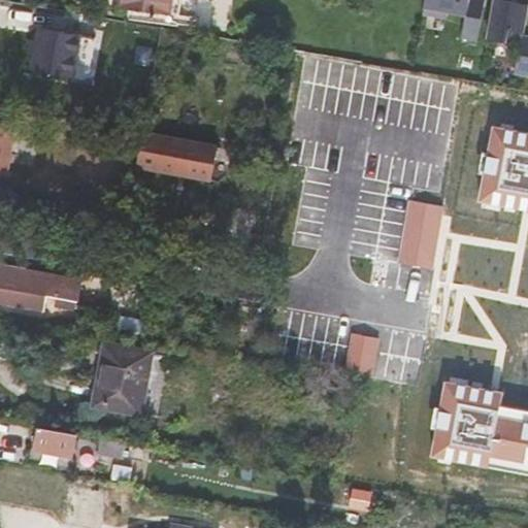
[(121,0),(121,5),(170,13),(172,0),(121,0)]
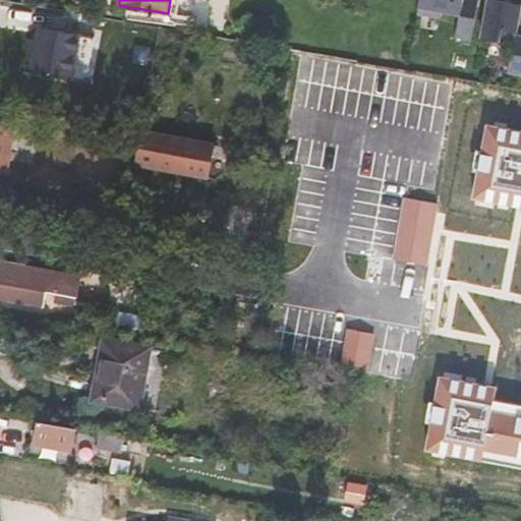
[(420,0),(418,14),(442,18),(443,11),(460,14),(456,37),(472,40),(479,0),(420,0)]
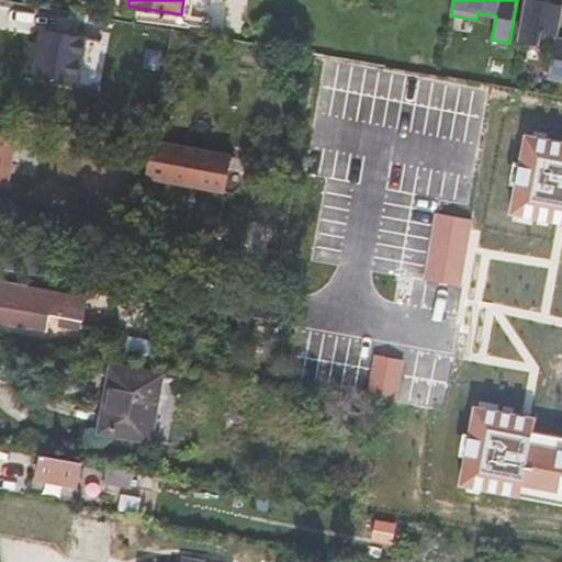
[(561,10),(561,4),(535,0),(528,0),(520,42),(554,48),(549,78),(561,79),(561,40),(557,38),(561,10)]
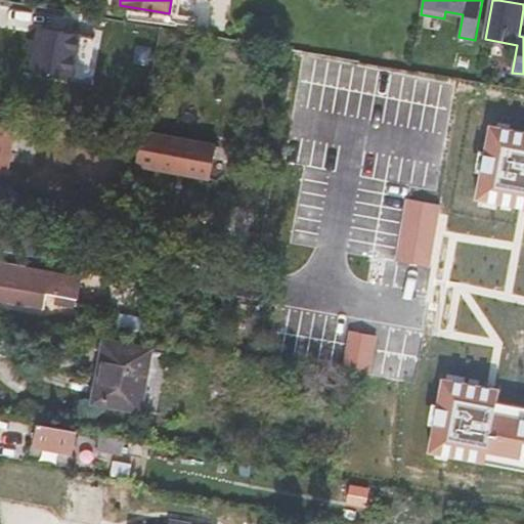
[(34,70),(86,80),(94,38),(41,29),(34,70)]
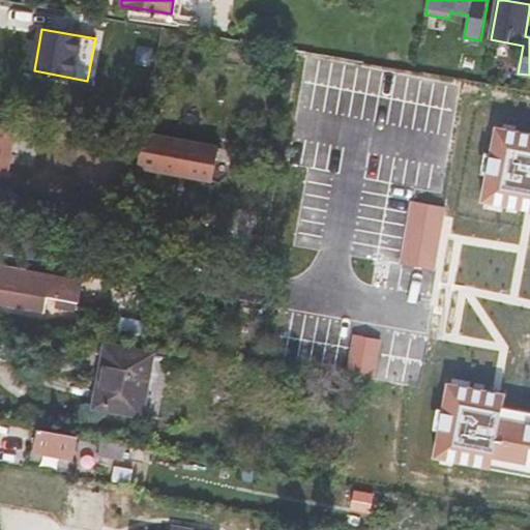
[(363,79),(364,76),(326,67),(321,97),(400,114),(406,88),(363,79)]
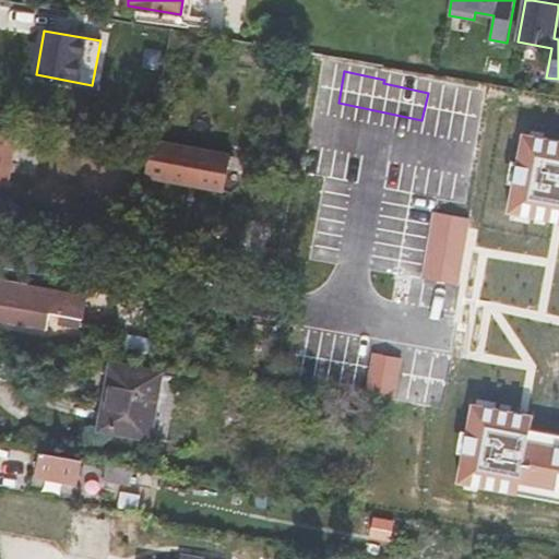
[(0,182),(6,185),(15,135),(0,132),(0,182)]
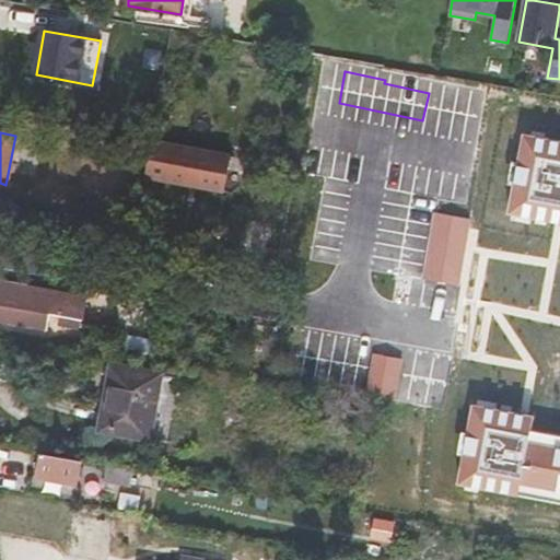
[(154,138),(147,177),(205,188),(212,148),(155,138),(154,138)]
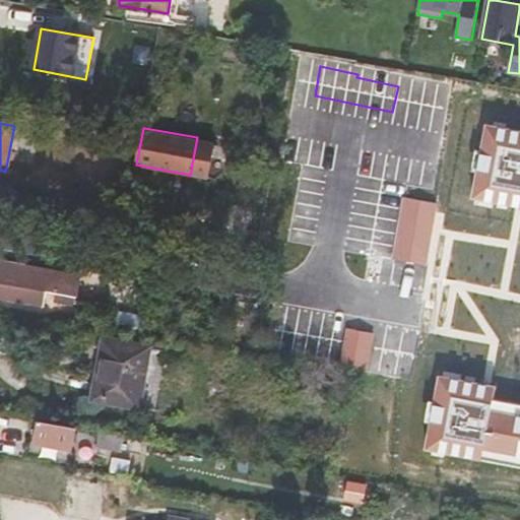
[(463,283),(509,294),(519,240),(474,231),(463,283)]
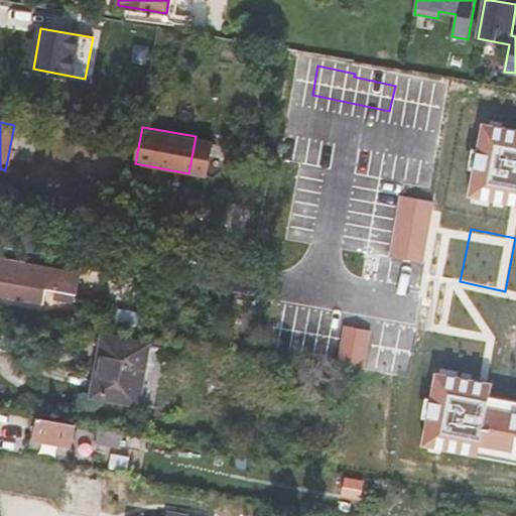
[(79,303),(80,295),(83,274),(0,258),(0,296),(41,304),(44,290),(60,292),(59,300),(79,303)]
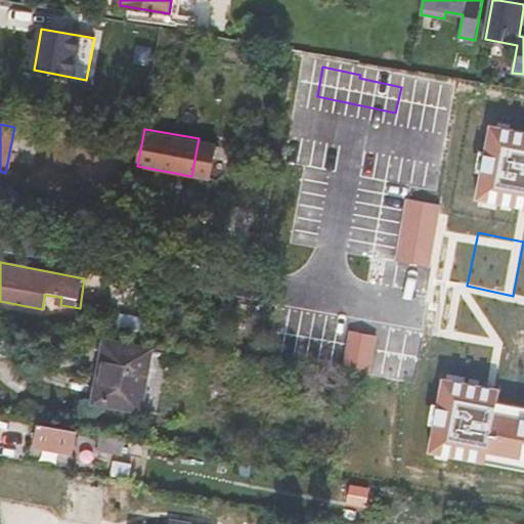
[(105,300),(127,304),(131,287),(108,281),(105,300)]
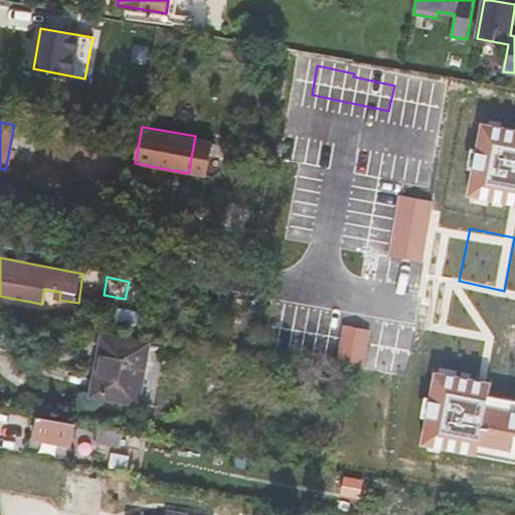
[(341,319),(317,314),(314,332),(338,336),(341,319)]
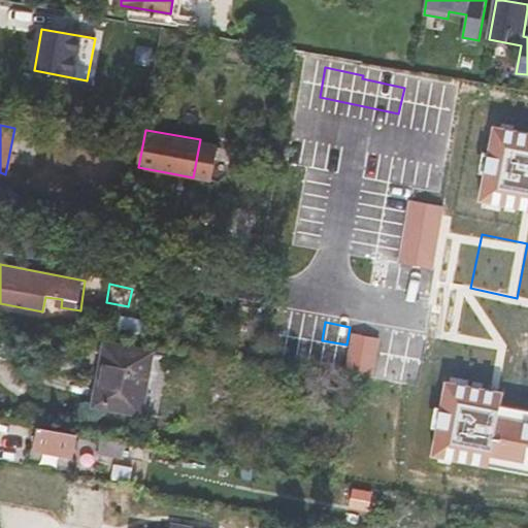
[(107,345),(97,404),(141,413),(152,354),(107,345)]
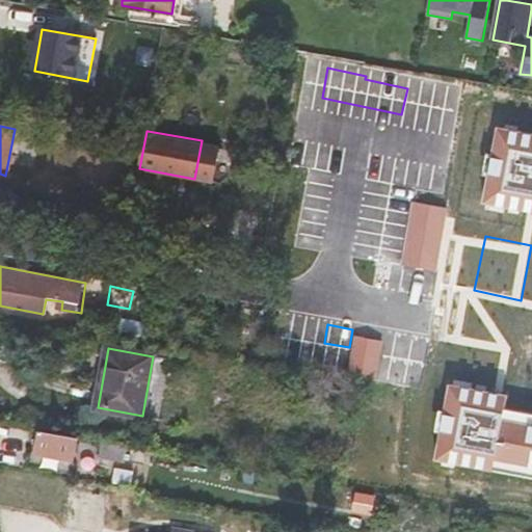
[(78,439),(38,431),(35,455),(75,462),(78,439)]
